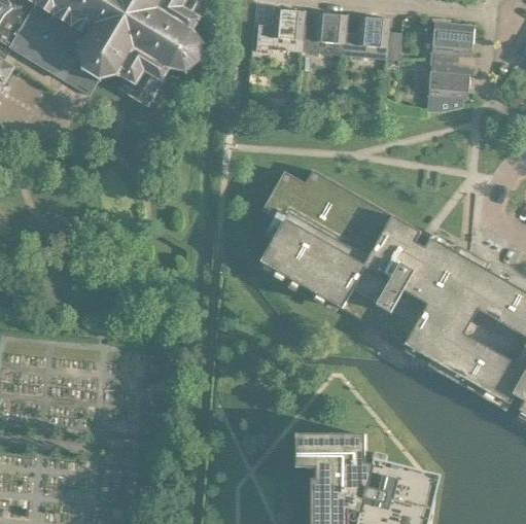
[(0,0),(0,23),(8,28),(3,38),(0,35),(0,41),(89,96),(98,80),(100,80),(100,77),(115,74),(116,77),(118,77),(117,74),(124,77),(117,88),(147,105),(163,80),(162,79),(169,67),(183,70),(183,73),(186,72),(186,70),(198,61),(201,63),(202,60),(199,58),(201,44),(204,43),(204,40),(200,40),(191,29),(199,19),(211,0),(0,0)]
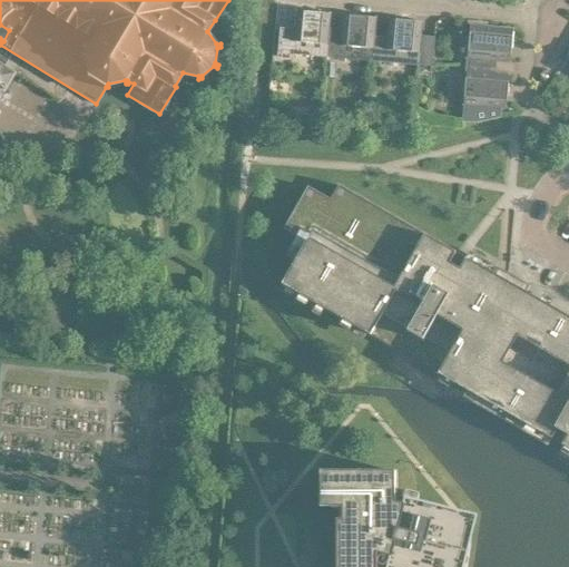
[(280,29),(277,56),(293,58),(293,54),(324,56),(327,28),(329,12),(295,10),(294,30),(280,29)]
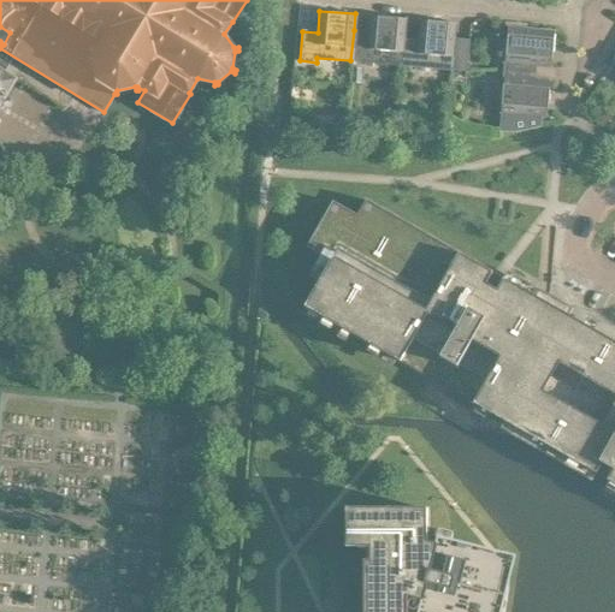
[(350,60),(401,64),(403,39),(404,18),(370,15),(368,31),(354,30),(350,60)]
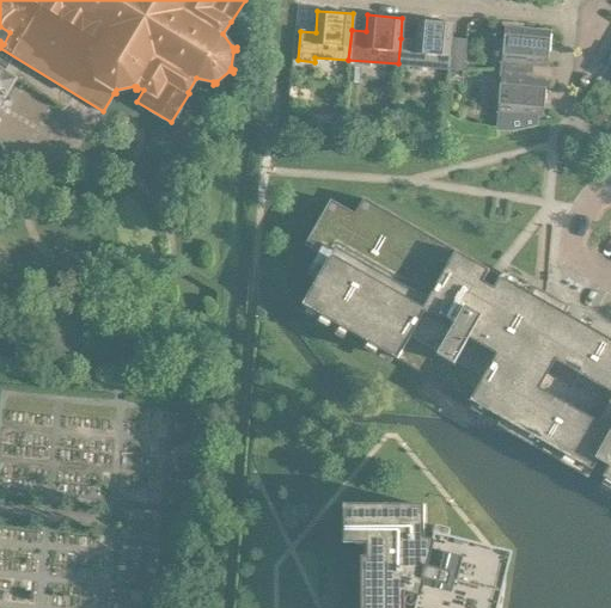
[(398,63),(447,68),(450,38),(452,22),(416,19),(415,40),(401,38),(398,63)]
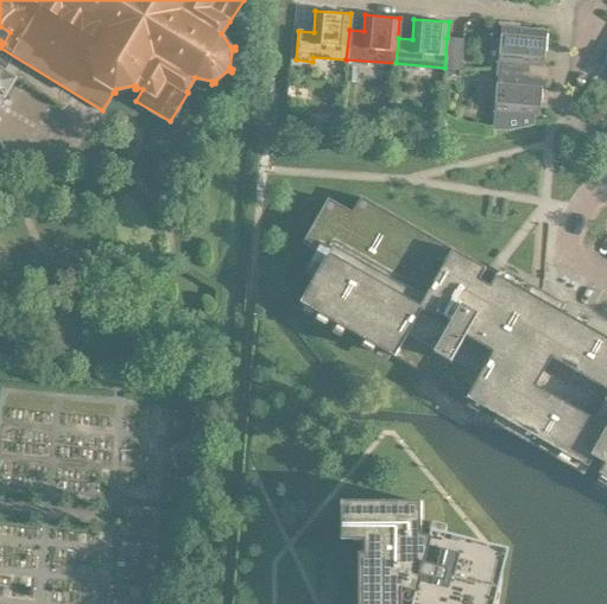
[(543,64),(547,30),(501,25),(498,68),(526,70),(528,63),(543,64)]
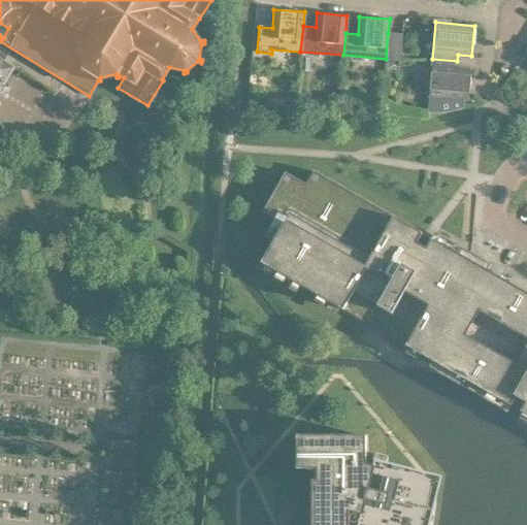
[(0,87),(12,67),(0,59),(0,35),(3,38),(8,28),(0,23),(0,87)]
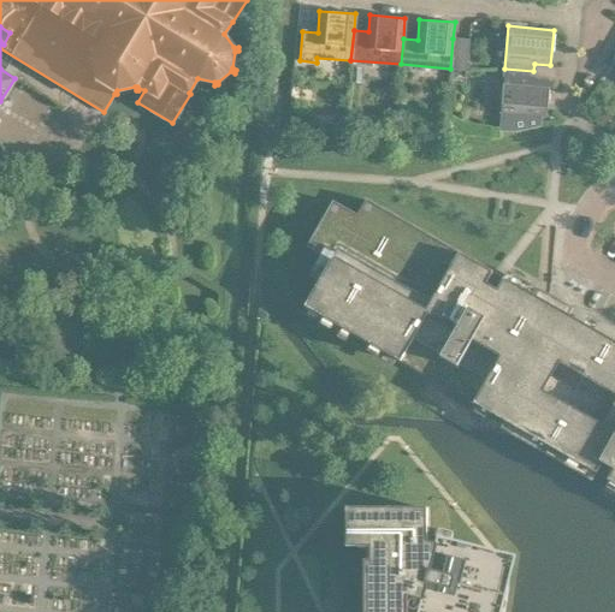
[(468,40),(453,39),(450,69),(466,70),(468,40)]
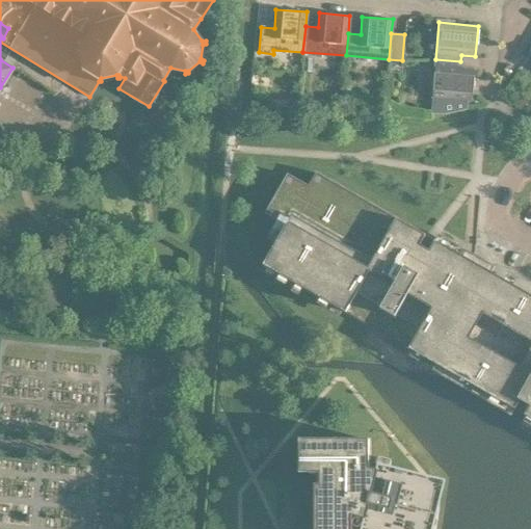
[(303,56),(302,70),(311,70),(312,57),(303,56)]
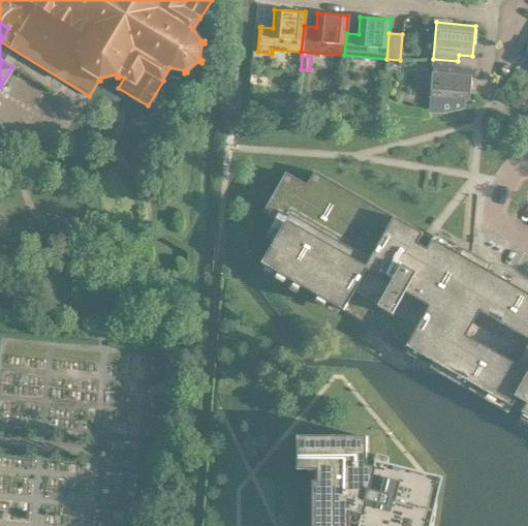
[(458,67),(458,61),(433,59),(429,95),(469,99),(471,68),(458,67)]
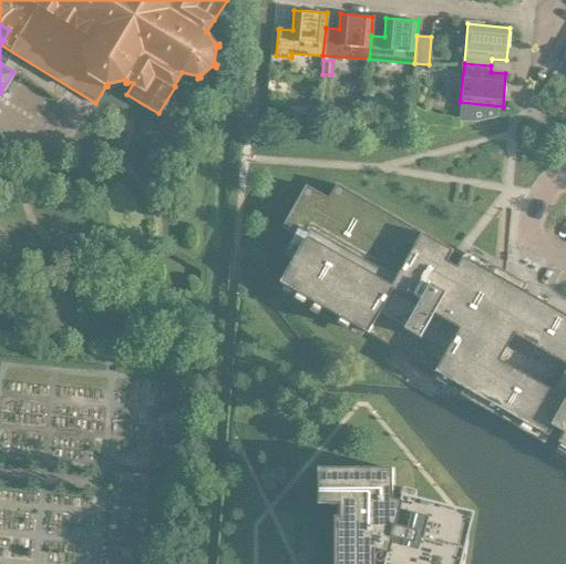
[(565,314),(510,283),(514,275),(480,255),(476,263),(458,252),(337,182),(328,196),(306,184),(283,225),(305,238),(280,280),(397,348),(398,346),(408,351),(407,354),(477,395),(472,402),(530,436),(535,427),(565,443),(565,314)]
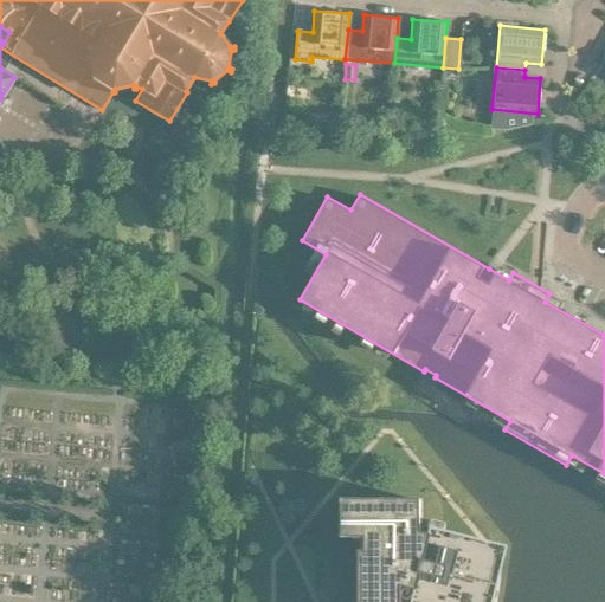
[(419,549),(419,499),(265,499),(265,601),(419,601),(419,573),(433,576),(439,554),(419,549)]
